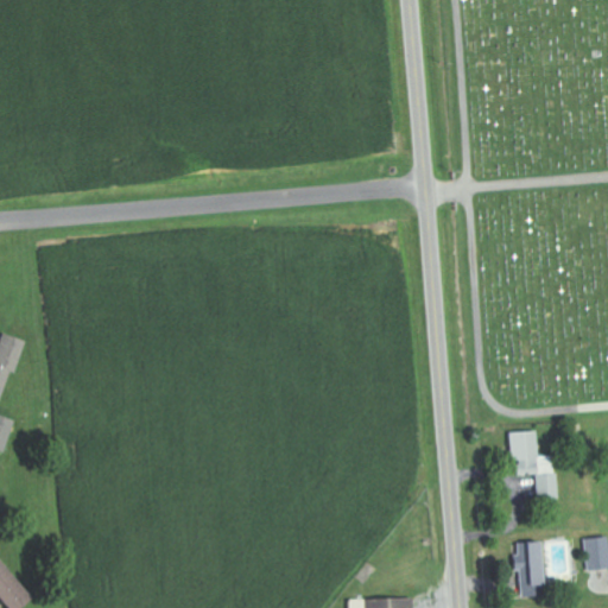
[(0,384),(5,372),(11,373),(20,342),(0,334),(0,384)]
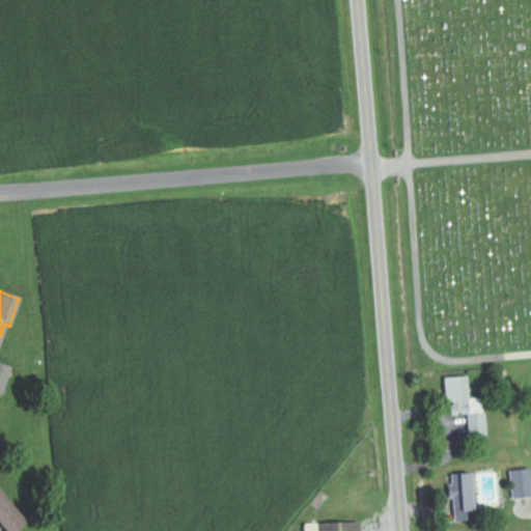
[(0,393),(8,367),(0,364),(0,393)]
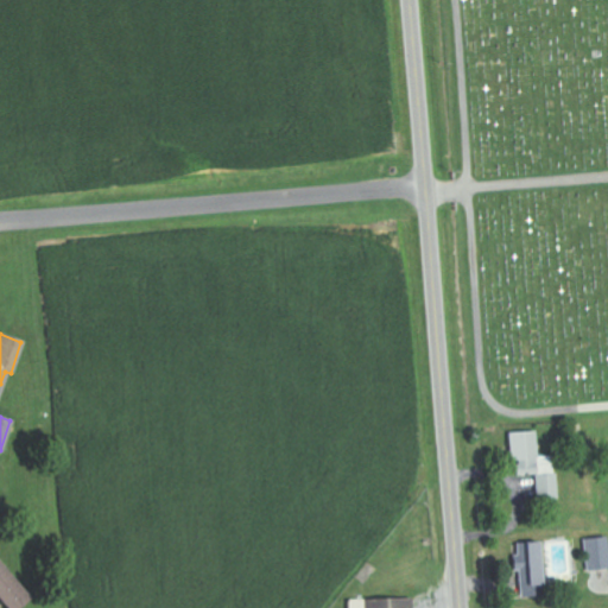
[(534,470),(533,431),(508,432),(510,470),(534,470)]
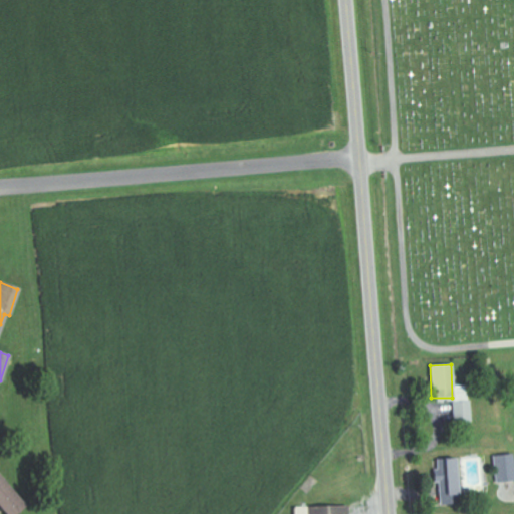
[(469,422),(468,386),(453,387),(453,399),(452,399),(453,422),(469,422)]
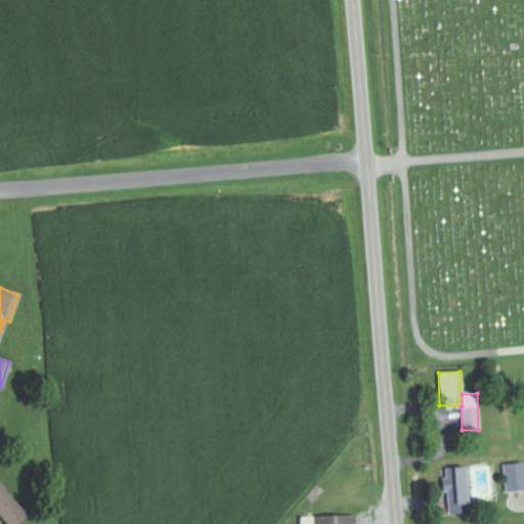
[(523,503),(523,463),(504,464),(505,491),(523,490),(523,503)]
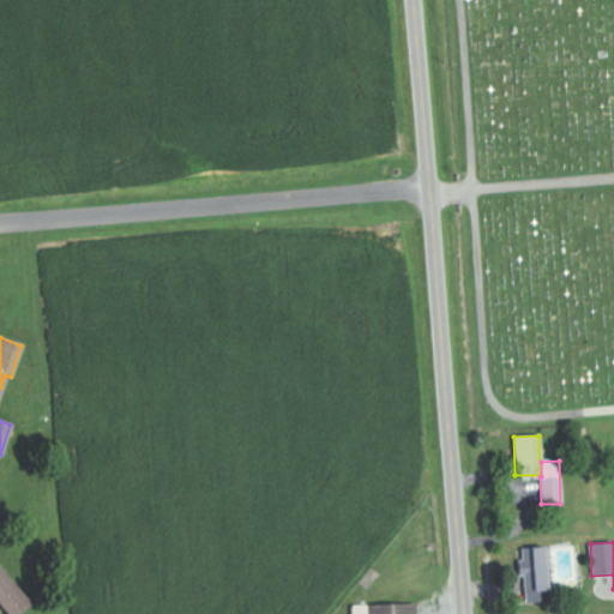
[(523,577),(524,603),(543,602),(541,547),(521,548),(522,563),(516,563),(516,577),(523,577)]
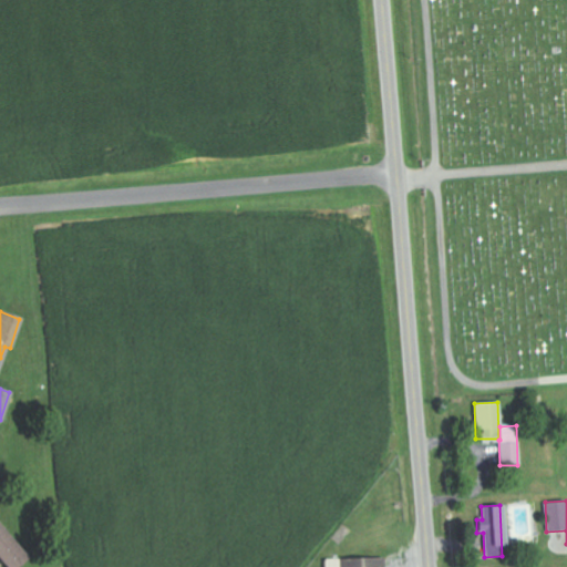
[(0,524),(28,557),(16,566),(7,566),(0,558),(0,524)]
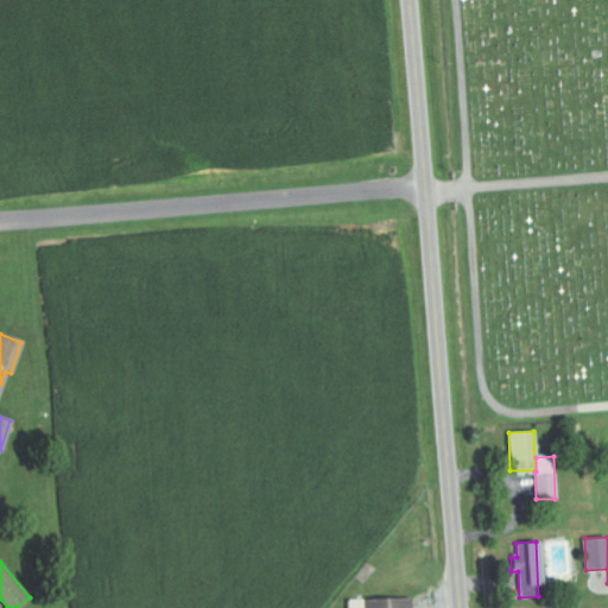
[(346,607),(346,600),(410,597),(410,607),(346,607)]
